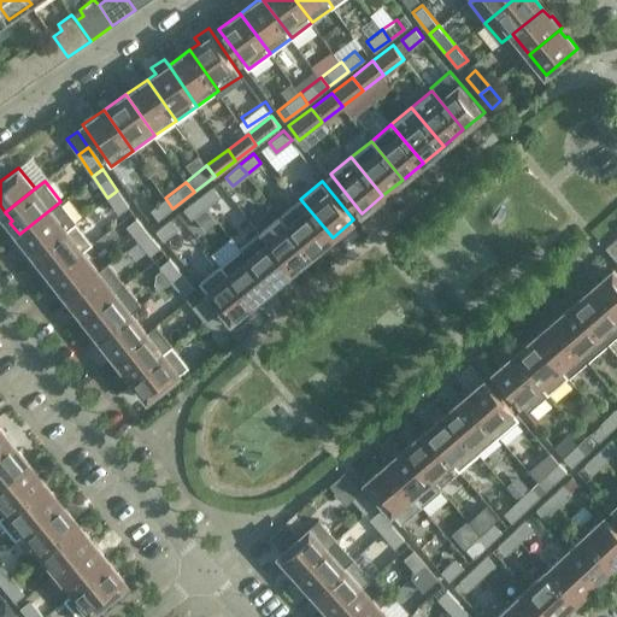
[(219,195),(212,186),(198,198),(206,206),(219,195)]
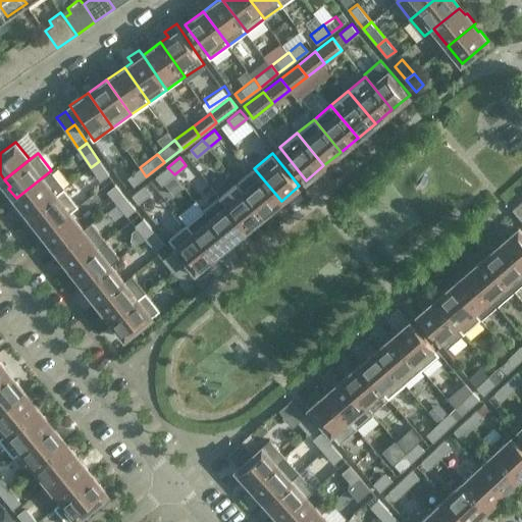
[(108,174),(99,161),(91,167),(100,180),(108,174)]
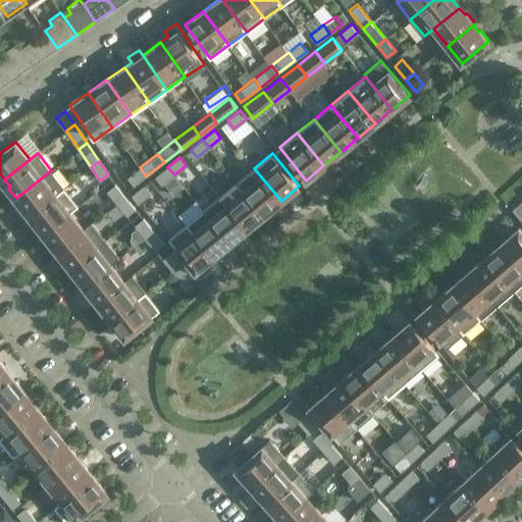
[(135,185),(146,176),(140,167),(127,176),(135,185)]
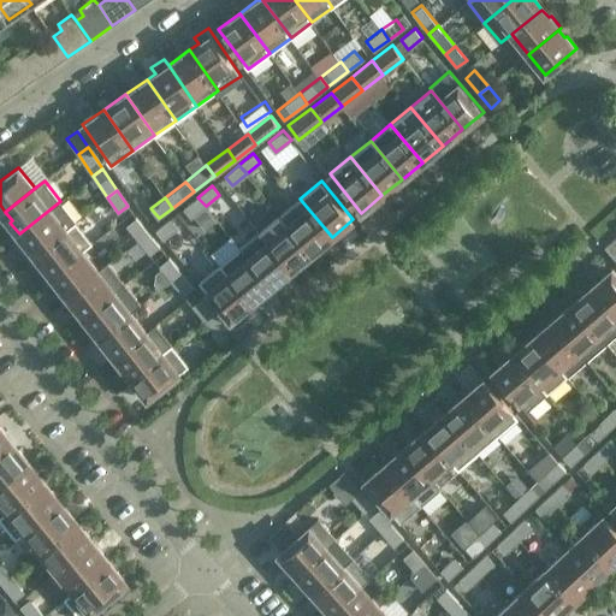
[(206,206),(197,197),(184,208),(191,218),(206,206)]
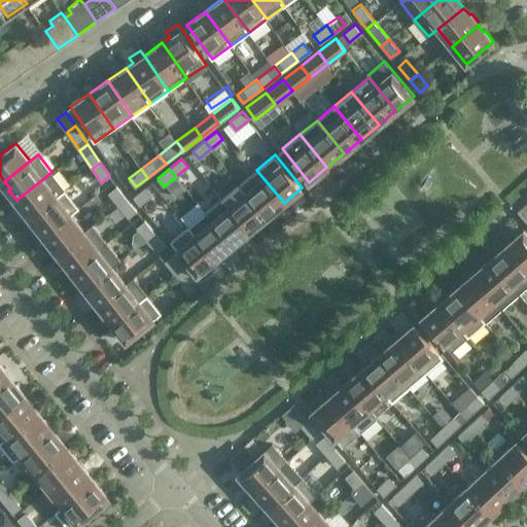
[(256,170),(240,183),(267,216),(284,203),(256,170)]
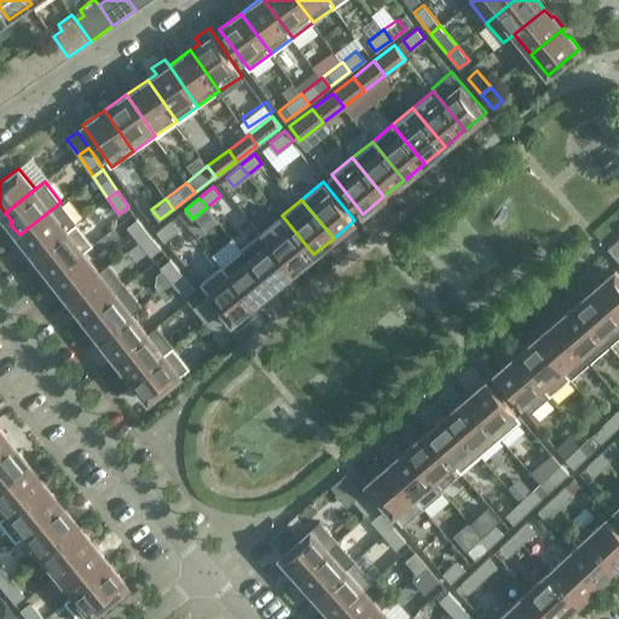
[(61,202),(19,235),(28,247),(30,246),(38,254),(76,223),(61,202)]
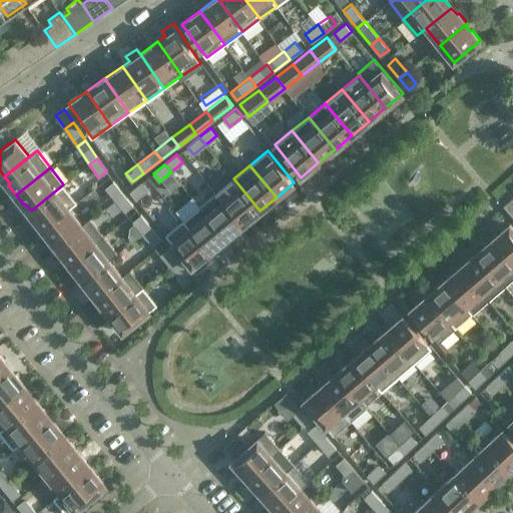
[(260,210),(233,178),(216,192),(242,224),(260,210)]
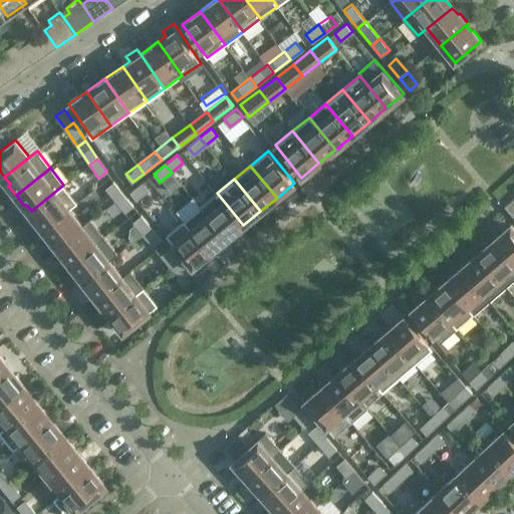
[(123,194),(113,182),(105,188),(115,200),(123,194)]
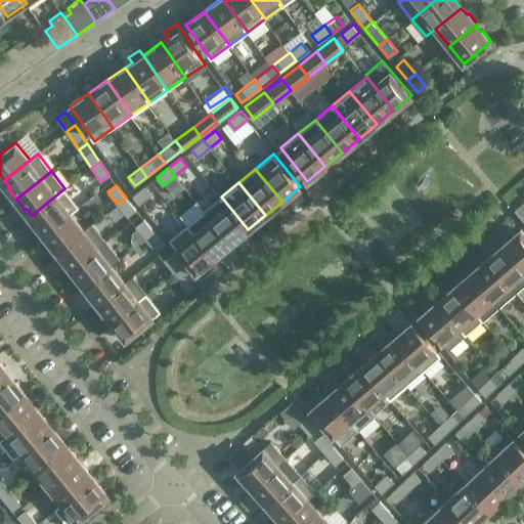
[(151,193),(145,185),(133,195),(139,204),(151,193)]
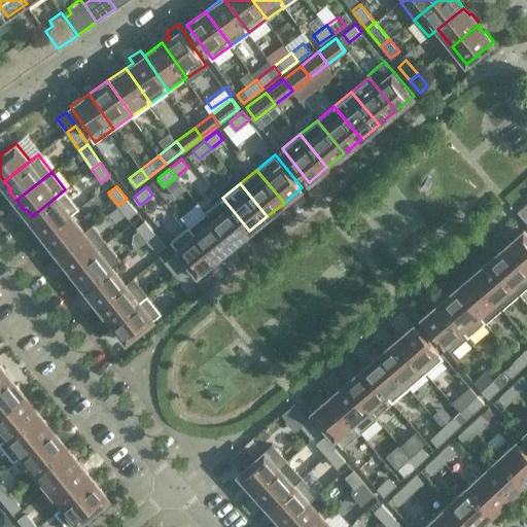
[(65,189),(32,216),(37,223),(35,224),(43,235),(79,207),(65,189)]
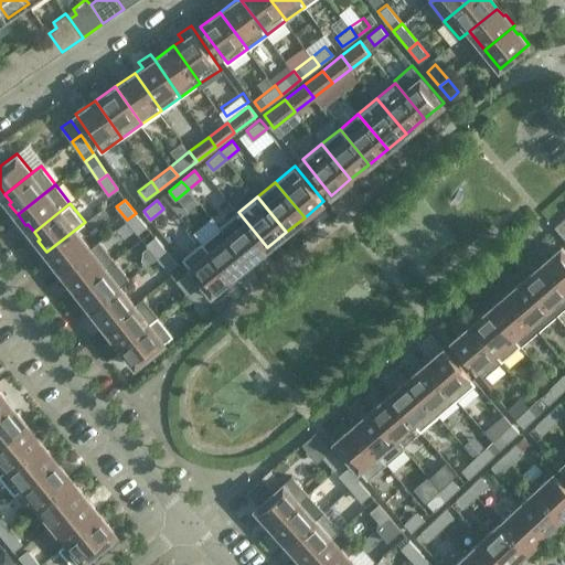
[(267,247),(238,212),(220,227),(249,263),(267,247)]
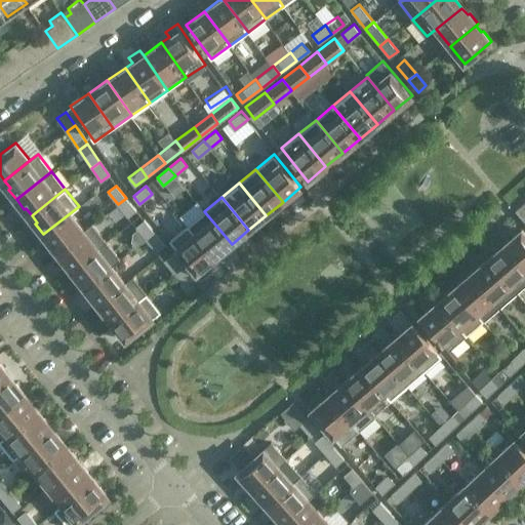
[(135,210),(126,198),(118,204),(127,216),(135,210)]
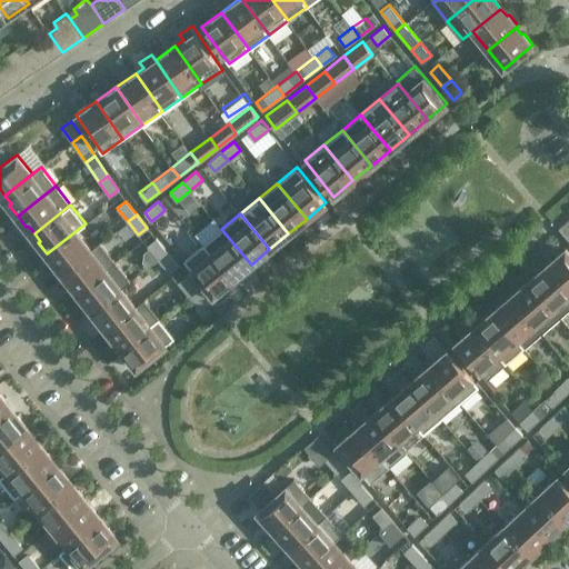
[(86,223),(47,253),(56,265),(58,263),(65,271),(92,249),(78,231),(86,225),(86,223)]
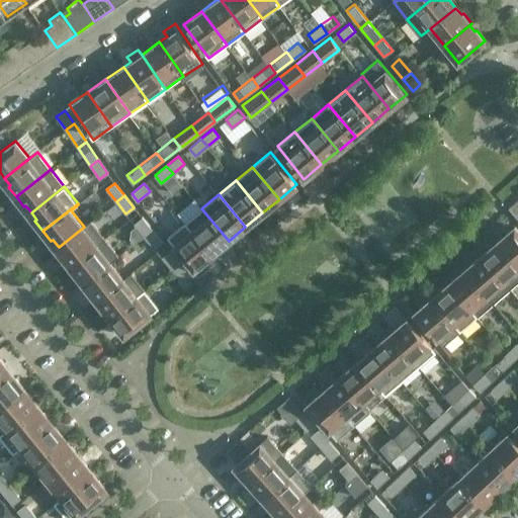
[(229,241),(201,208),(185,222),(211,255),(229,241)]
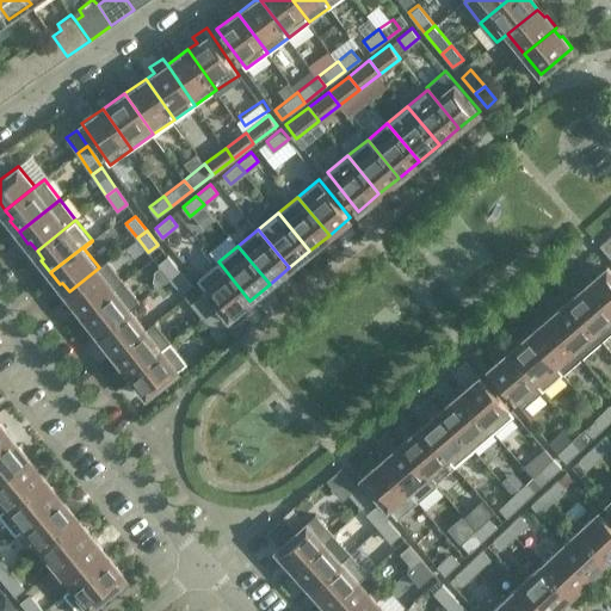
[(179,271),(167,255),(159,263),(171,278),(179,271)]
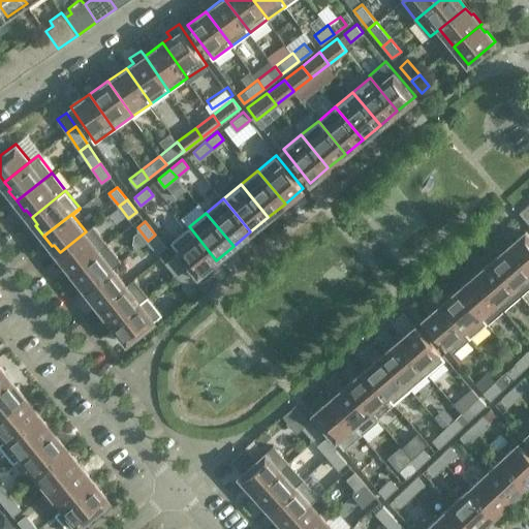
[(86,231),(60,252),(65,259),(63,261),(71,272),(99,250),(107,244),(93,225),(86,231)]
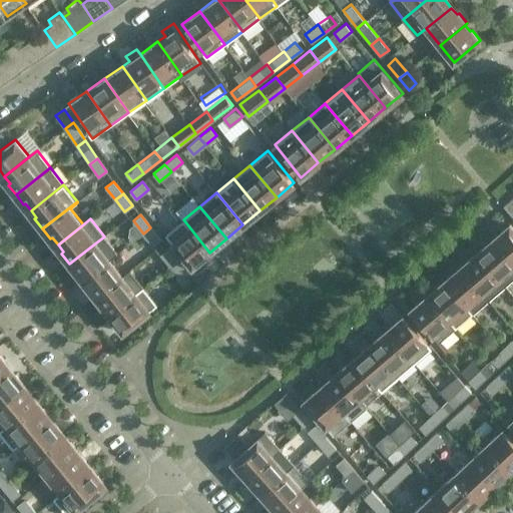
[(183,219),(165,234),(192,267),(209,252),(183,219)]
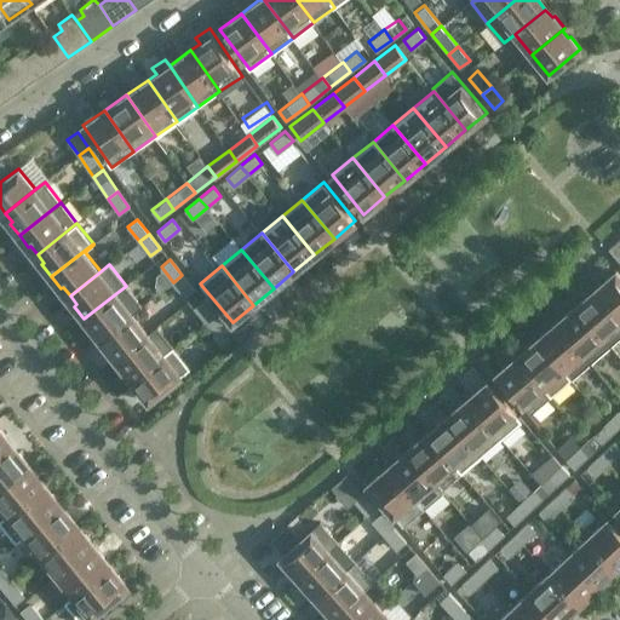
[(619,273),(616,270),(604,280),(606,282),(597,290),(619,315),(619,273)]
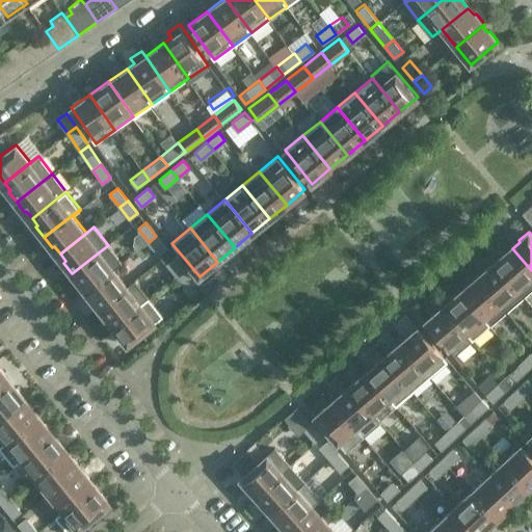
[(166,247),(156,236),(149,242),(158,254),(166,247)]
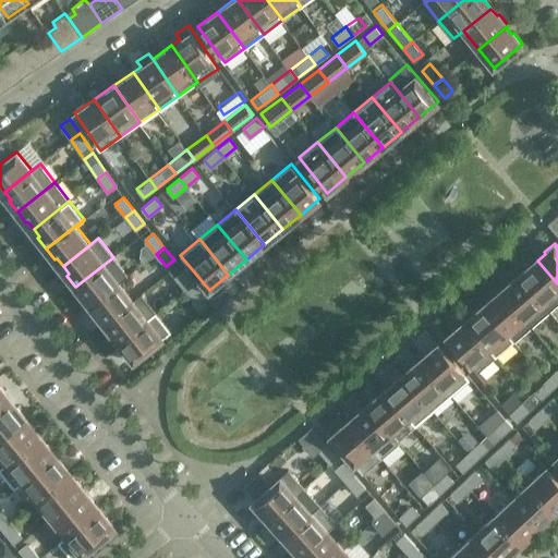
[(105,264),(75,287),(83,296),(85,295),(92,303),(120,282),(128,276),(113,257),(105,264)]
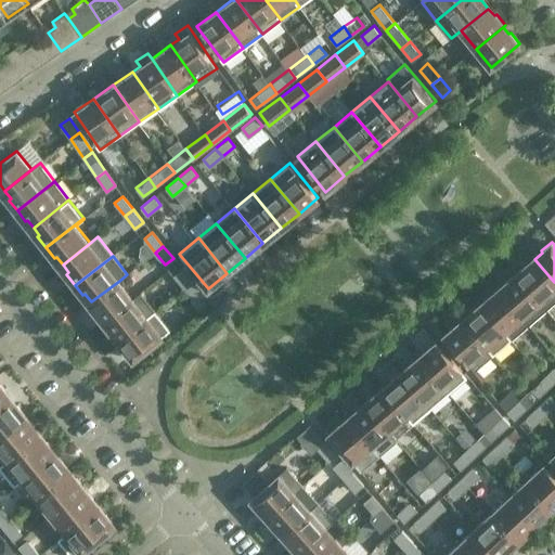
[(554,282),(534,259),(528,266),(526,263),(516,272),(546,308),(554,300),(554,282)]
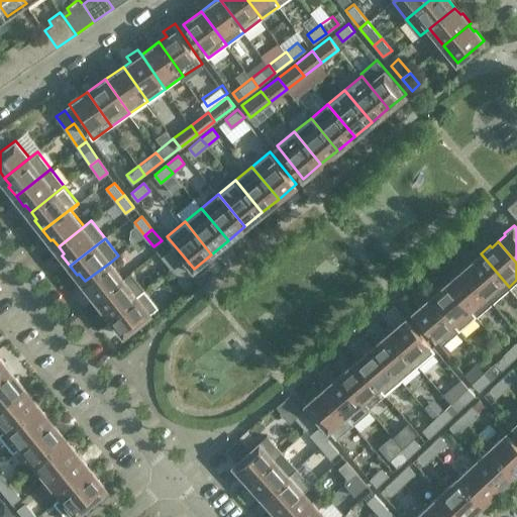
[(180,263),(170,250),(162,256),(172,269),(180,263)]
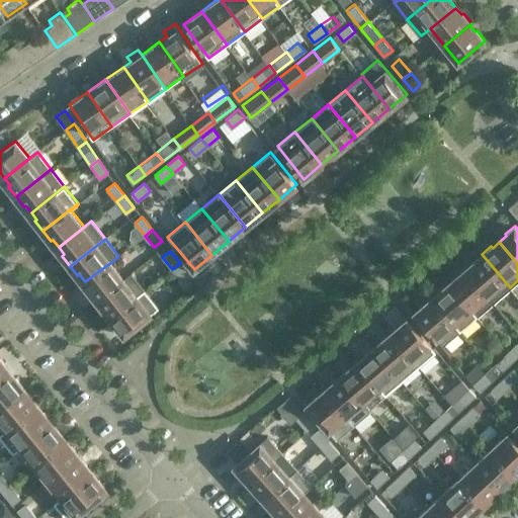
[(510,287),(482,254),(471,262),(473,264),(466,270),(494,303),(510,287)]
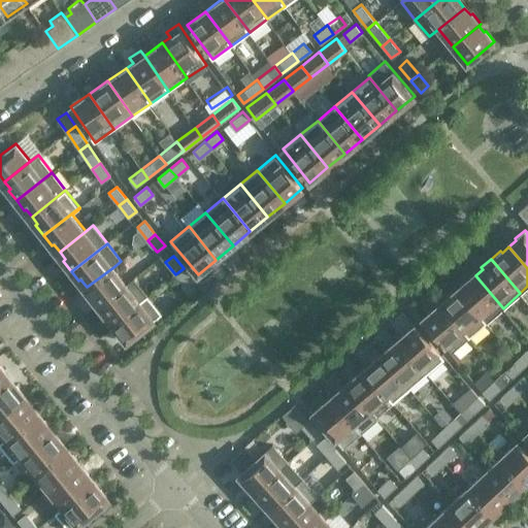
[(113,267),(87,287),(93,294),(91,296),(99,306),(127,285),(113,267)]
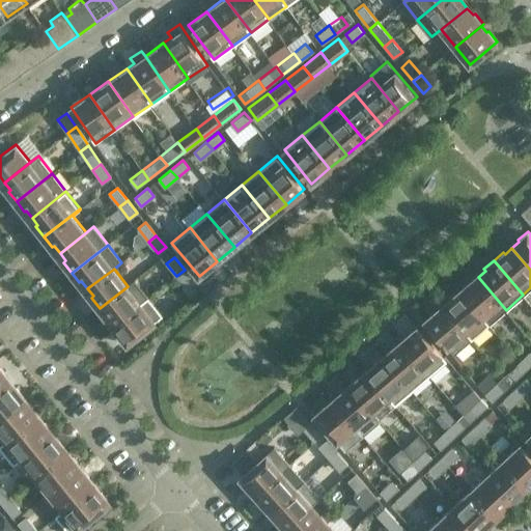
[(194,281),(185,270),(176,276),(187,288),(194,281)]
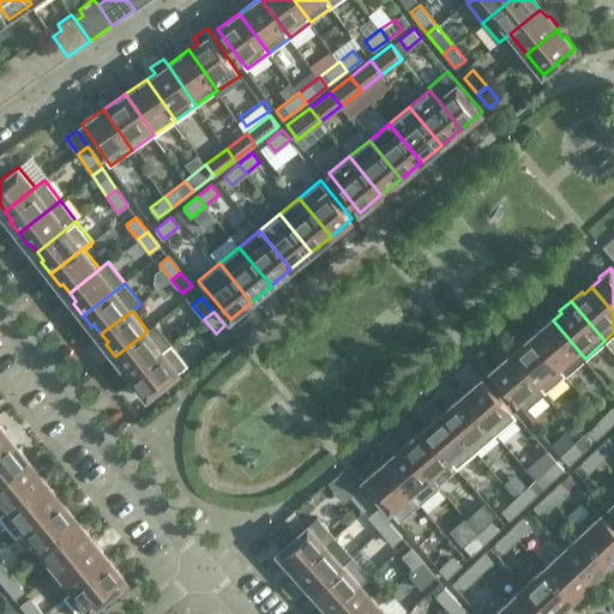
[(585,359),(553,320),(545,327),(542,325),(531,335),(565,375),(585,359)]
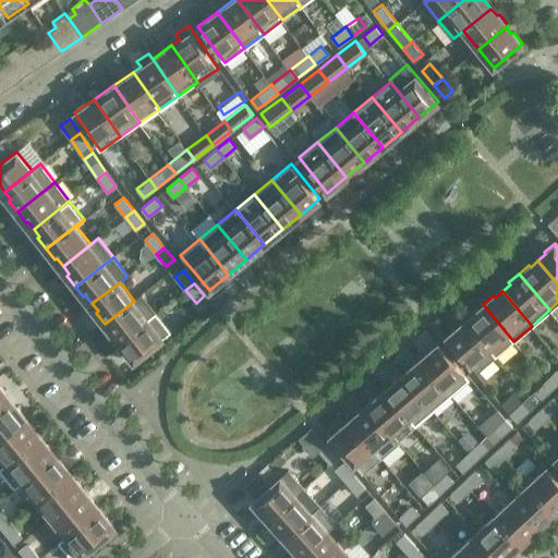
[(134,301),(105,324),(112,334),(114,332),(121,340),(157,313),(142,294),(134,301)]
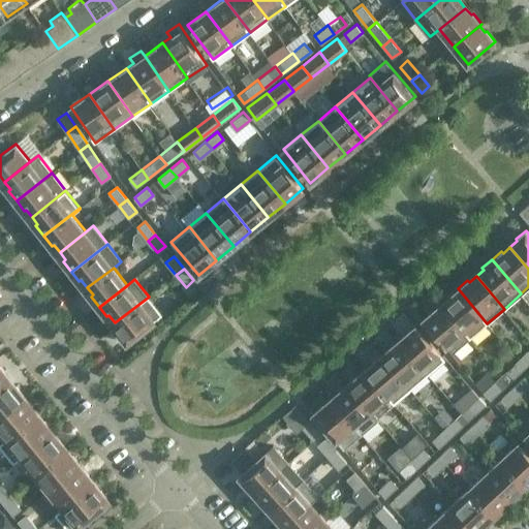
[(487,323),(458,288),(447,297),(449,299),(442,305),(470,338),(487,323)]
